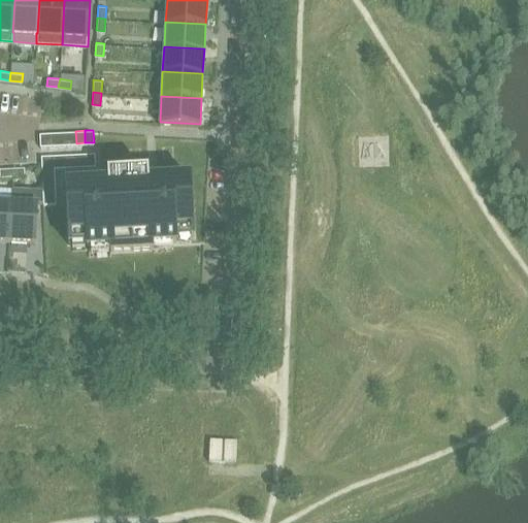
[(58,144),(58,131),(48,132),(50,144),(58,144)]
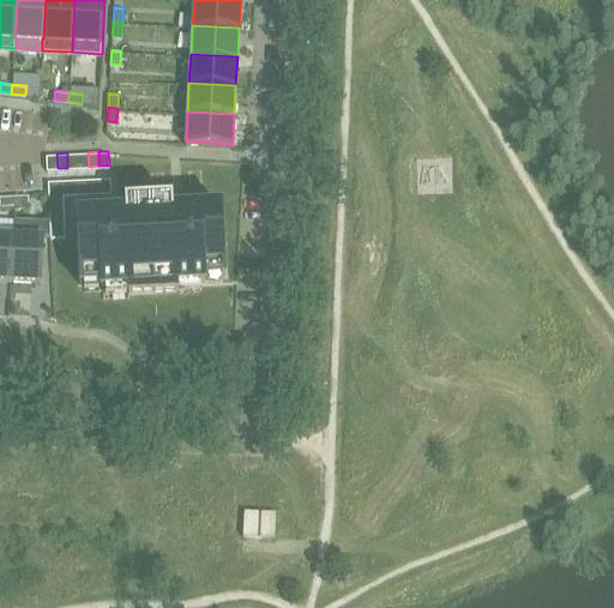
[(78,167),(77,152),(67,152),(67,168),(78,167)]
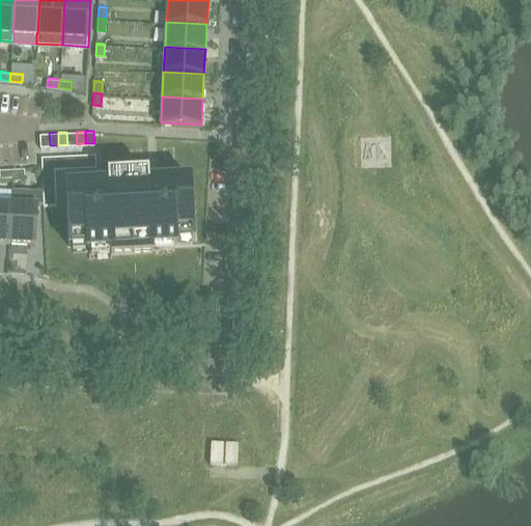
[(66,132),(67,144),(77,144),(76,132),(66,132)]
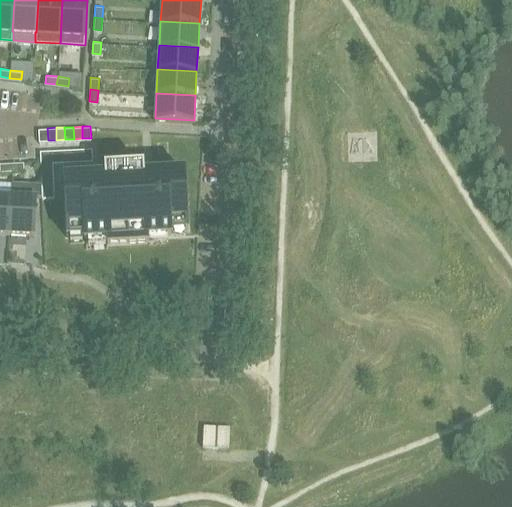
[(48,140),(47,128),(38,128),(39,140),(48,140)]
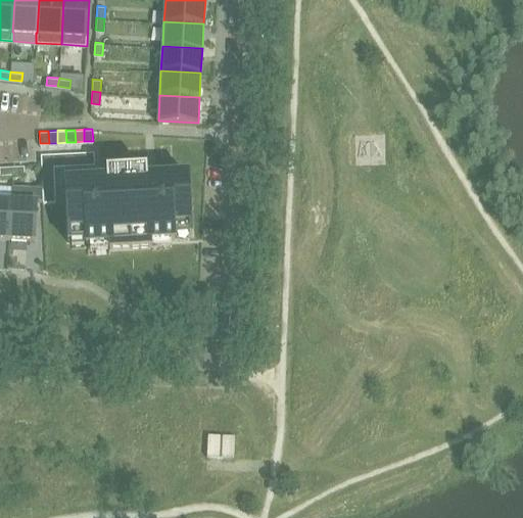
[(94,150),(85,151),(86,163),(95,162),(94,150)]
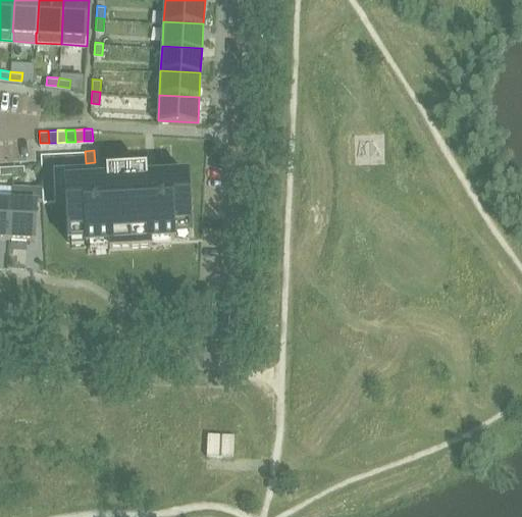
[(68,164),(67,151),(58,152),(59,164),(68,164)]
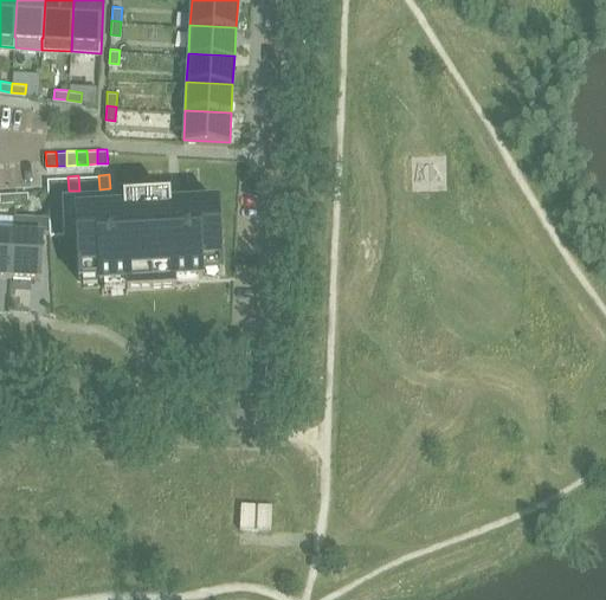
[(79,191),(89,189),(89,175),(78,175),(79,191)]
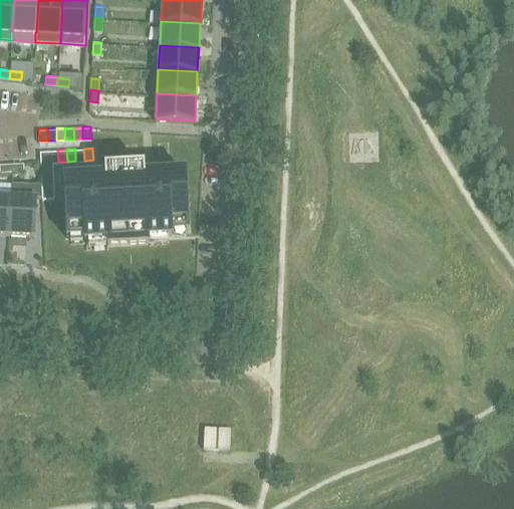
[(83,149),(75,149),(75,161),(84,161),(83,149)]
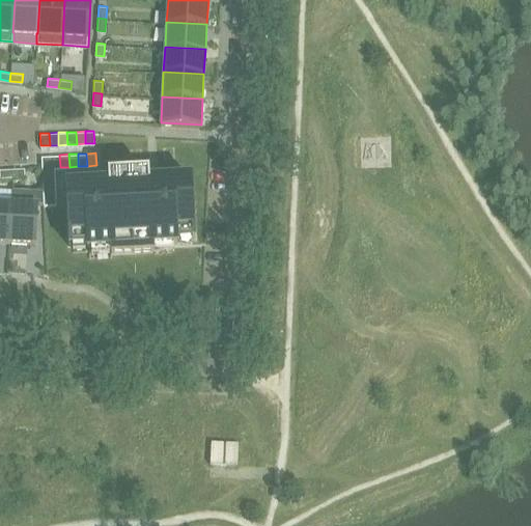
[(42,156),(42,168),(51,167),(51,155),(42,156)]
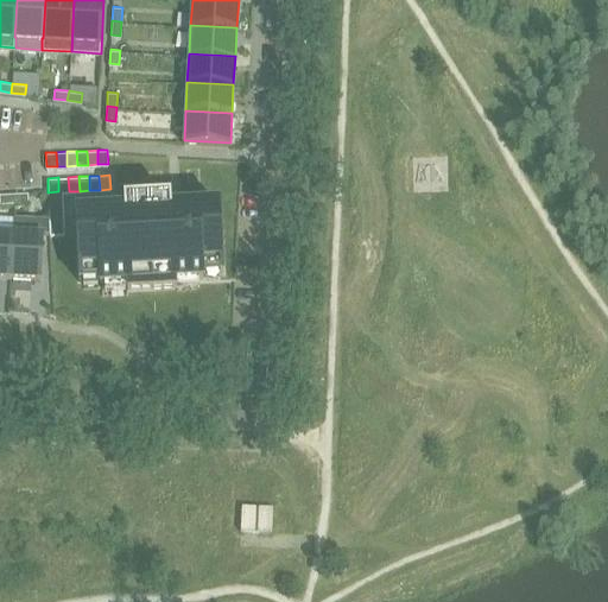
[(58,177),(58,191),(63,191),(69,191),(68,177),(58,177)]
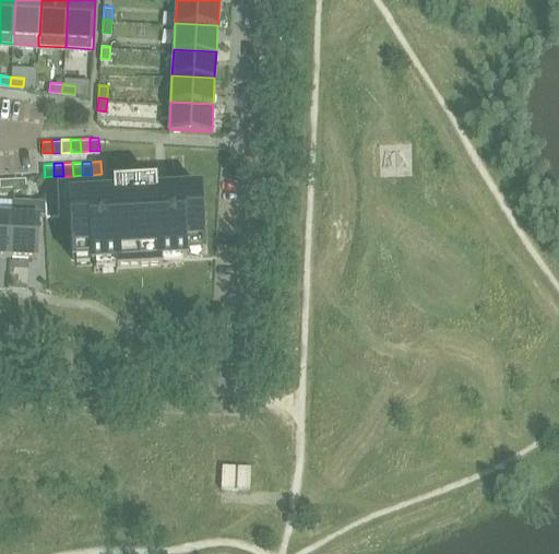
[(12,177),(13,186),(26,185),(25,176),(12,177)]
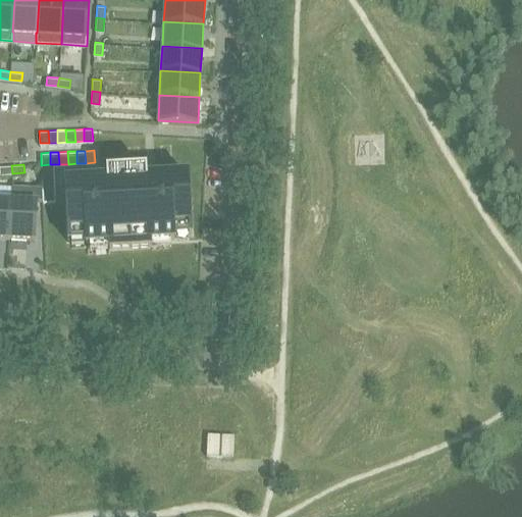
[(42,173),(54,173),(54,164),(50,164),(41,165),(42,173)]
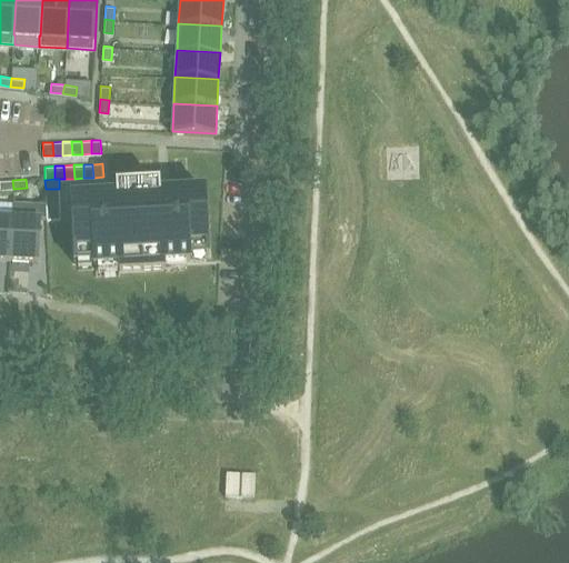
[(0,180),(0,189),(13,189),(12,180),(0,180)]
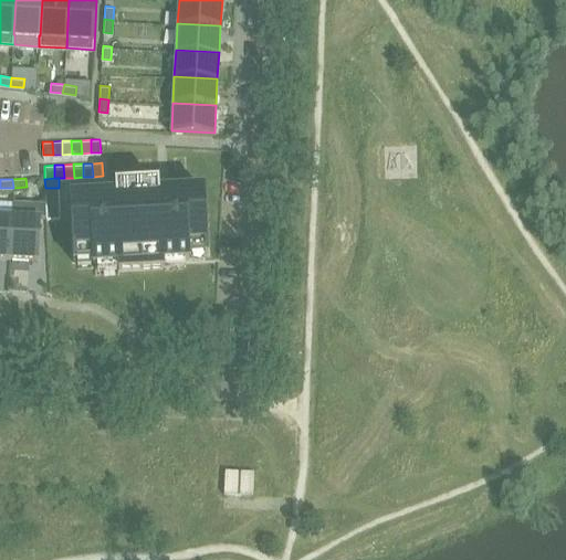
[(208,251),(205,188),(159,191),(159,181),(115,183),(116,193),(70,196),(73,259),(77,259),(77,253),(93,252),(93,261),(118,260),(118,266),(165,263),(164,256),(189,255),(189,247),(205,246),(205,251),(208,251)]
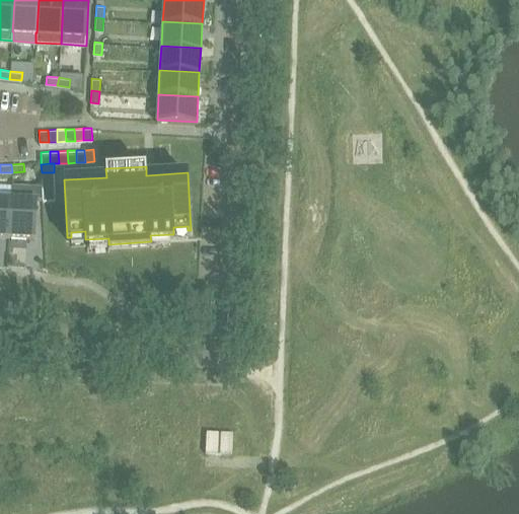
[(54,172),(42,172),(42,181),(54,180),(54,172)]
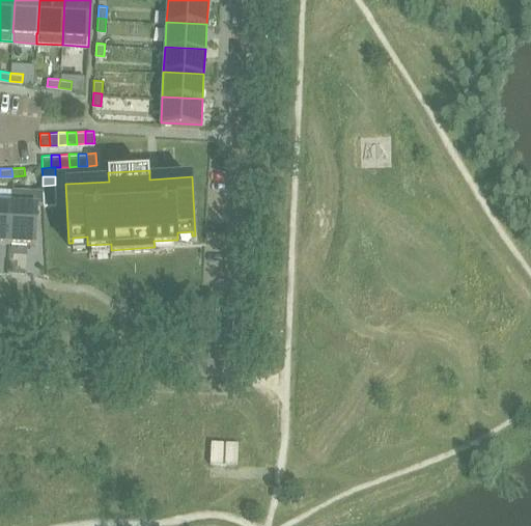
[(56,194),(55,185),(43,186),(44,195),(56,194)]
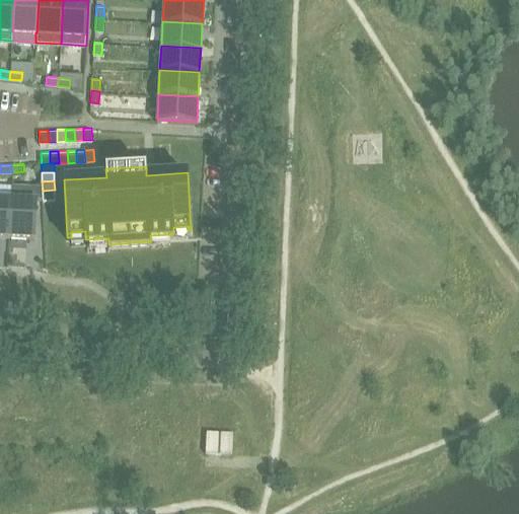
[(55,199),(55,190),(43,191),(43,200),(55,199)]
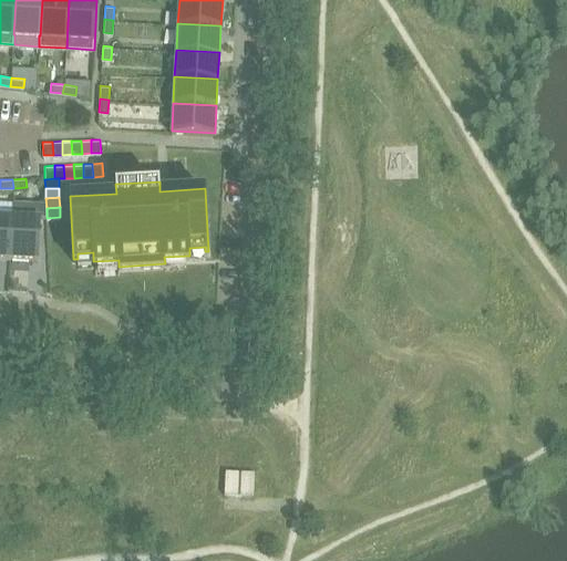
[(0,213),(0,256),(10,257),(12,214),(0,213)]
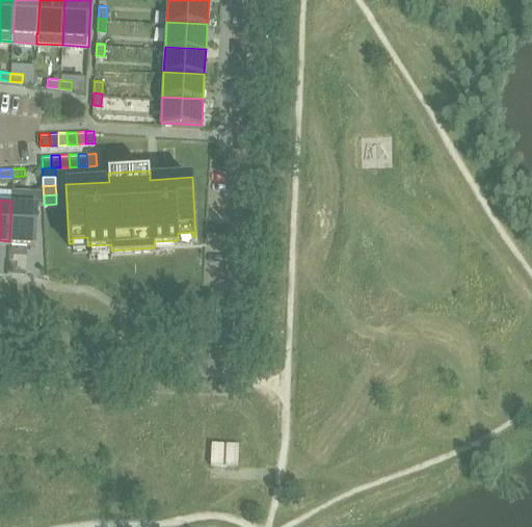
[(35,242),(37,202),(11,201),(9,241),(35,242)]
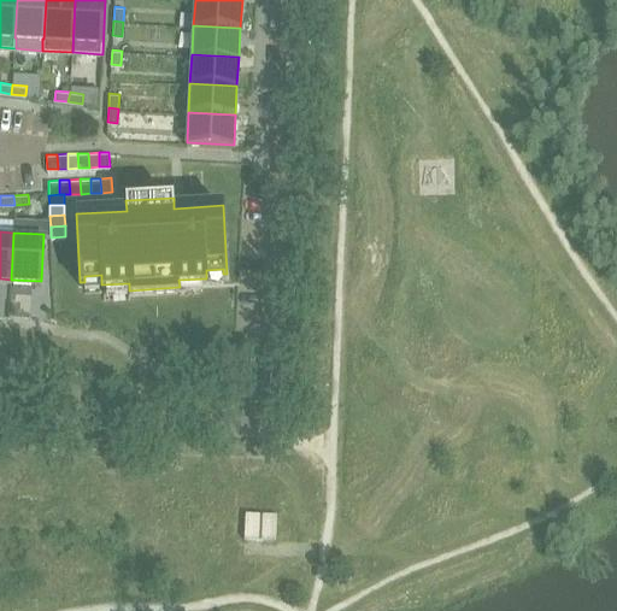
[(277,512),(245,511),(245,536),(276,538),(277,512)]
